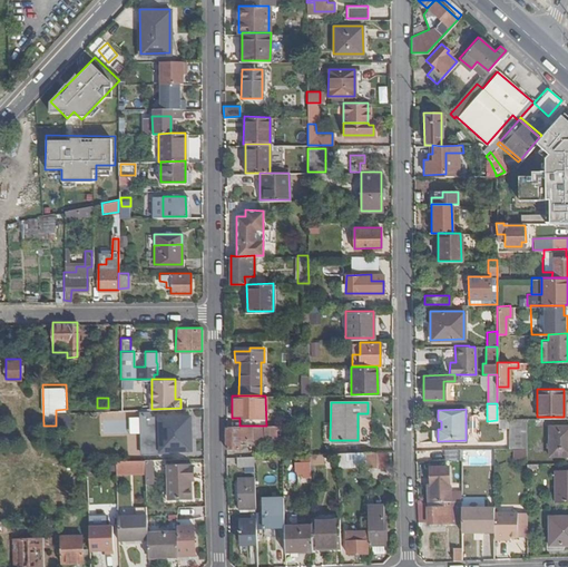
[(188,416),(157,416),(158,450),(189,448),(188,416)]
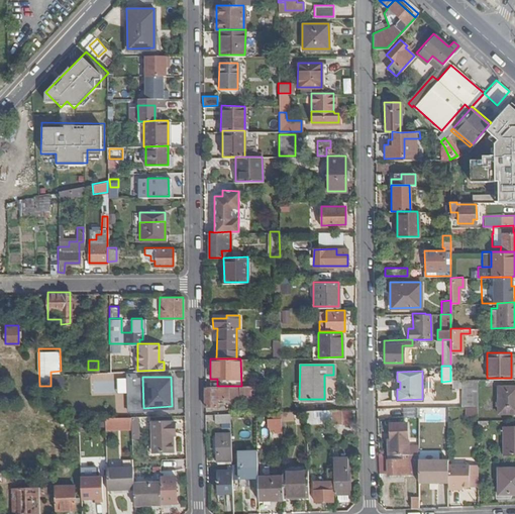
[(460,406),(476,405),(476,378),(460,379),(460,381),(460,406)]
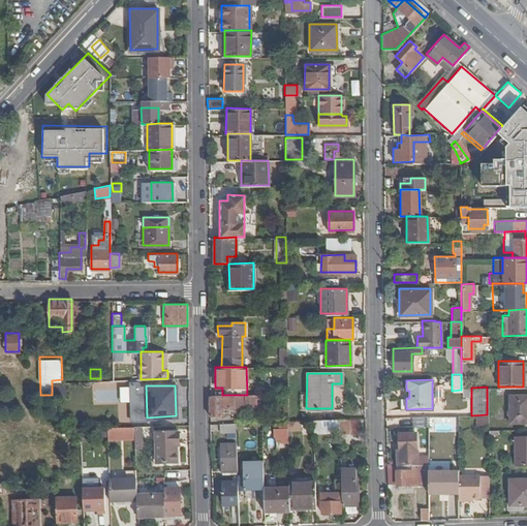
[(526,394),(509,395),(509,422),(526,421),(526,394)]
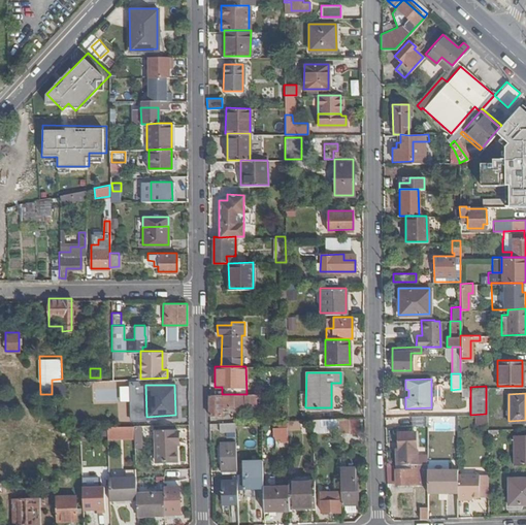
[(247,394),(222,394),(208,394),(208,415),(222,414),(221,406),(232,406),(232,400),(244,400),(244,405),(255,405),(255,394),(247,394)]
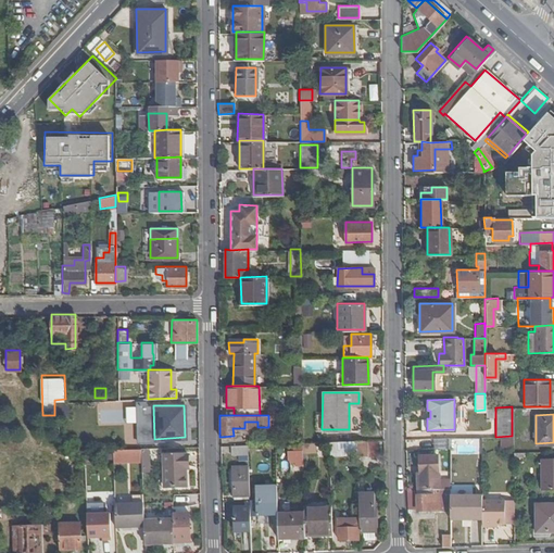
[(448,437),(433,438),(433,447),(448,447),(448,437)]
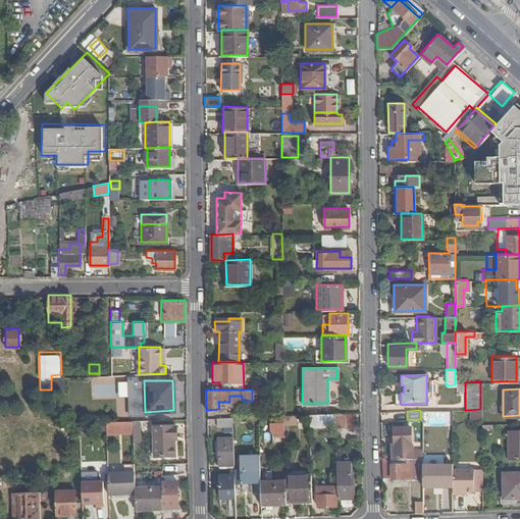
[(344,413),(333,414),(333,426),(344,425),(344,413)]
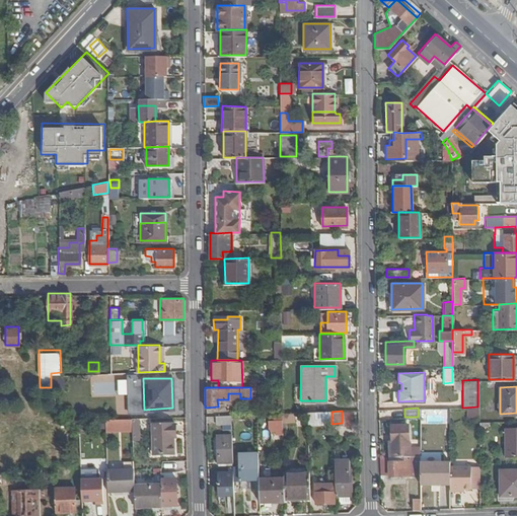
[(306,424),(331,424),(331,412),(306,413),(306,424)]
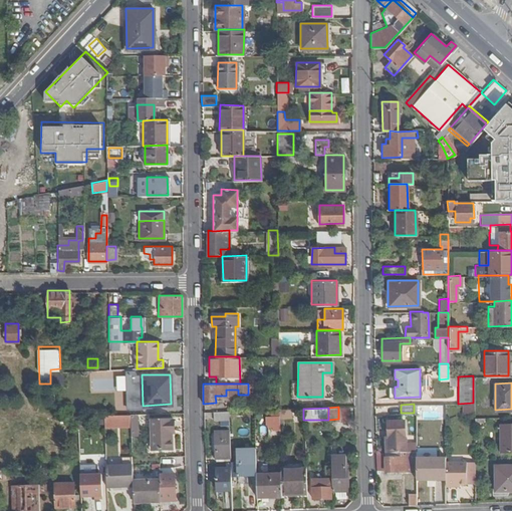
[(278,415),(278,417),(290,417),(290,409),(278,409),(278,415)]
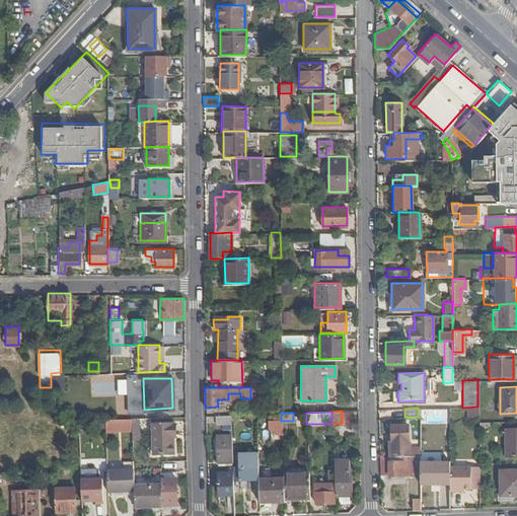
[(230,415),(215,415),(215,423),(230,423),(230,415)]
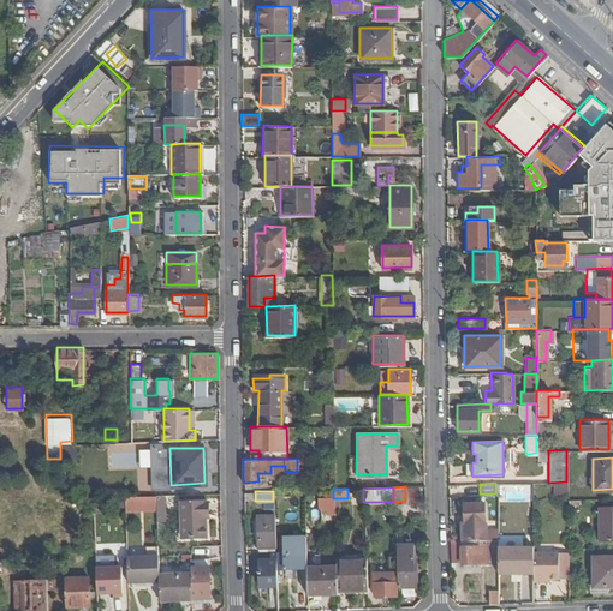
[(156,509),(155,495),(125,496),(125,511),(156,509)]
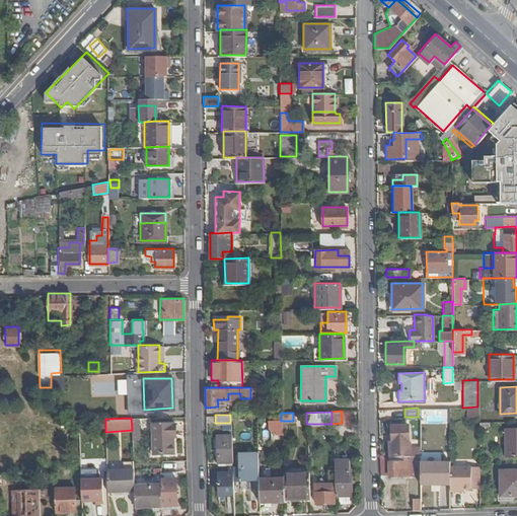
[(281,421),(281,419),(268,420),(268,428),(281,428),(281,421)]
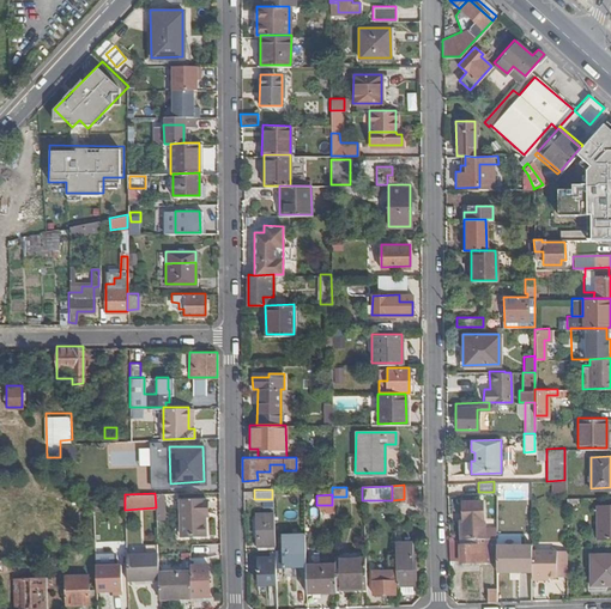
[(186,499),(187,535),(204,534),(204,511),(207,511),(206,498),(186,499)]
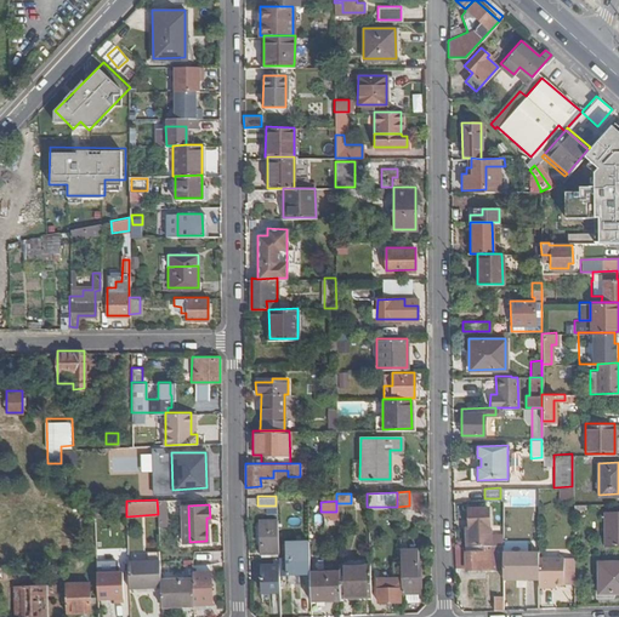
[(466,527),(466,546),(500,544),(500,536),(487,536),(486,507),(467,507),(467,527),(466,527)]
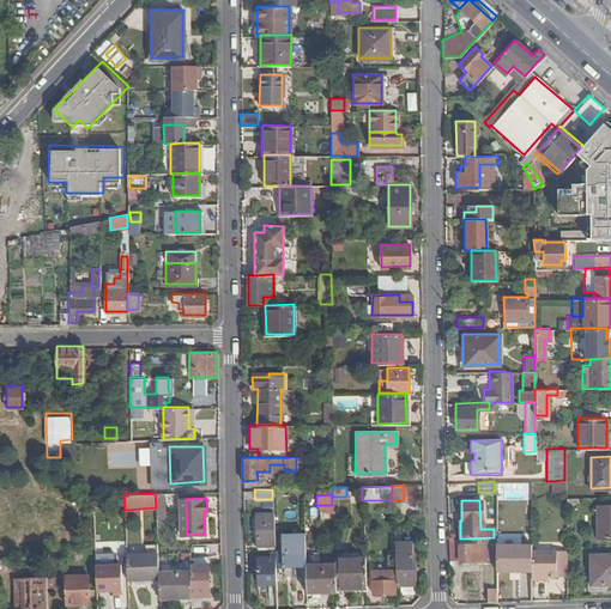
[(610,504),(596,505),(596,537),(610,536),(610,504)]
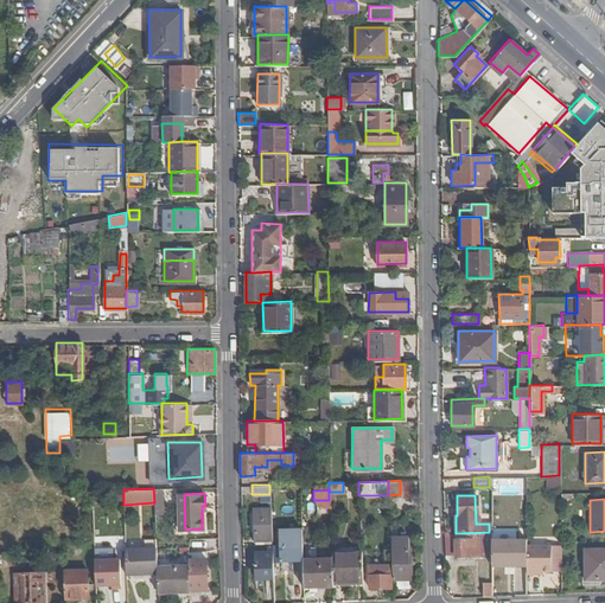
[(271,539),(269,507),(253,508),(253,540),(271,539)]
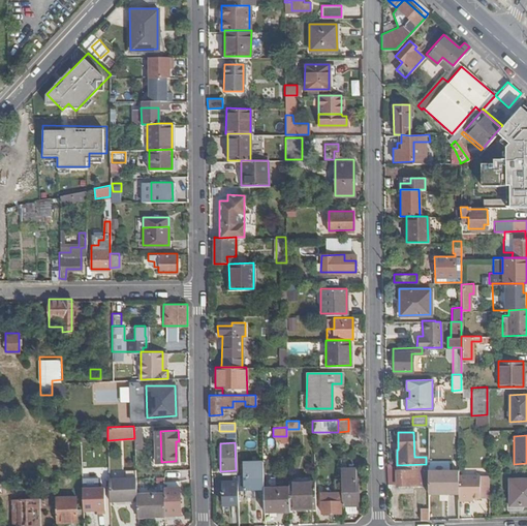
[(262,489),(262,488),(261,460),(242,461),(243,489),(262,489)]
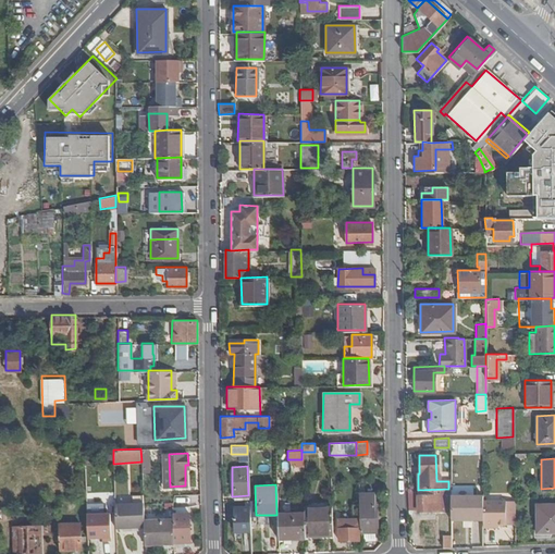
[(416,511),(430,509),(448,509),(448,489),(418,490),(407,490),(407,508),(416,508),(416,511)]
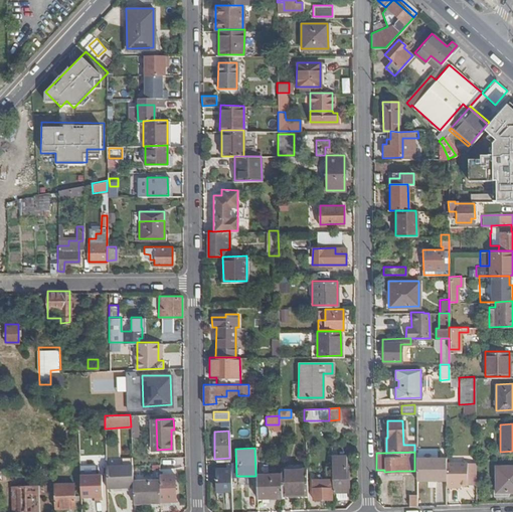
[(330,456),(331,466),(331,479),(332,492),(335,492),(346,492),(347,492),(345,456),(330,456)]
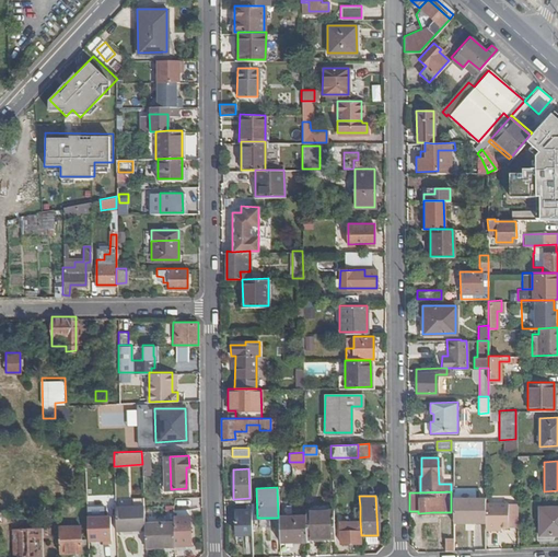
[(493,525),(498,525),(507,525),(506,501),(484,502),(484,529),(493,529),(493,525)]
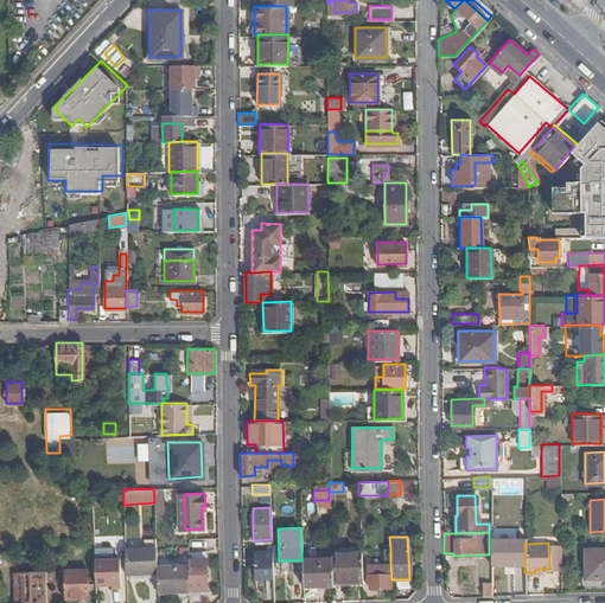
[(125,547),(125,573),(155,572),(155,566),(155,546),(125,547)]
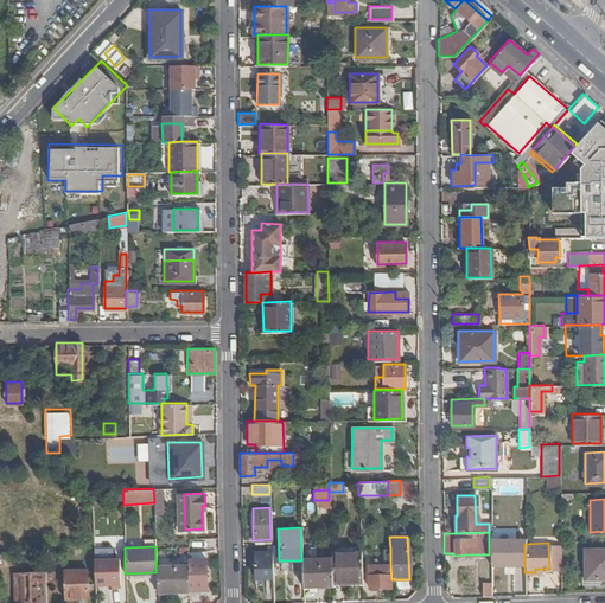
[(604,547),(583,547),(584,578),(604,577),(604,547)]
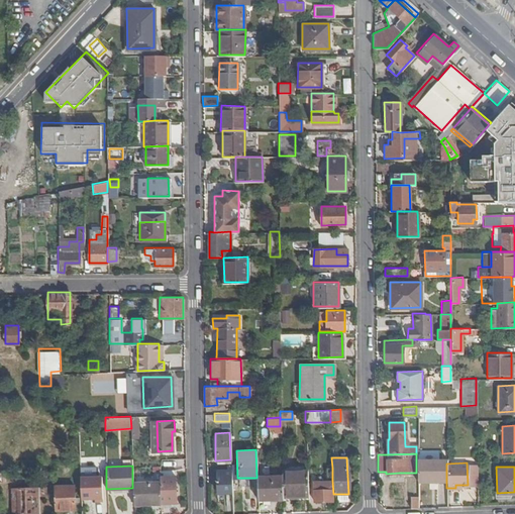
[(231,493),(231,470),(216,470),(217,500),(225,500),(225,493),(231,493)]
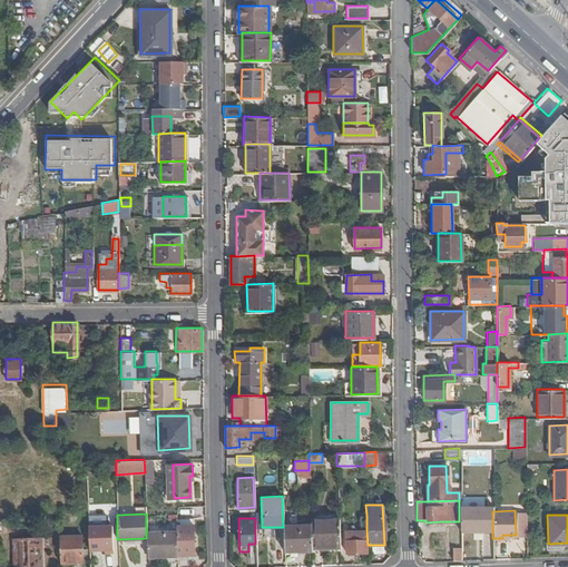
[(339,547),(338,518),(311,518),(311,525),(311,548),(339,547)]
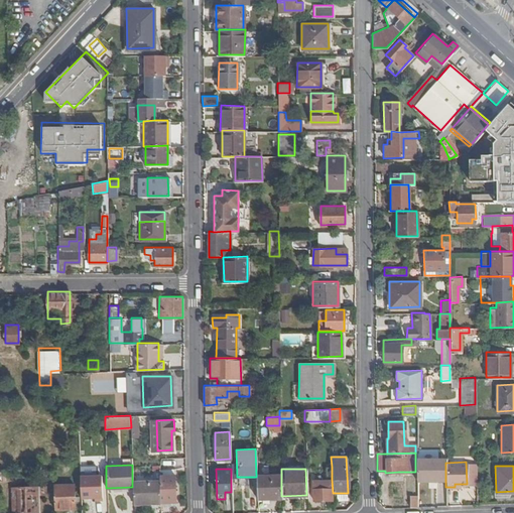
[(173,474),(159,474),(159,481),(160,502),(174,502),(173,474)]
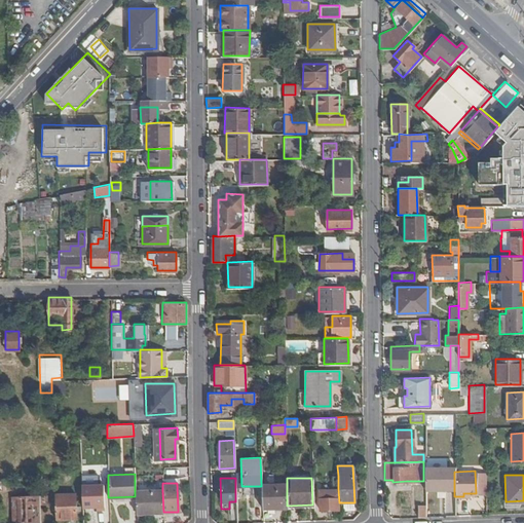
[(287,484),(261,485),(261,486),(261,490),(261,510),(288,509),(287,506),(287,484)]
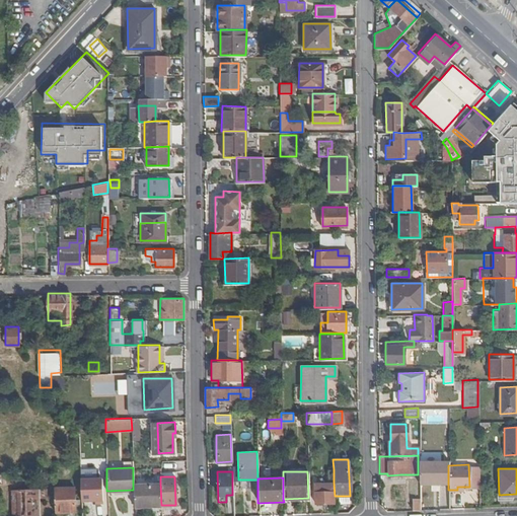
[(334,483),(327,483),(314,483),(314,503),(335,502),(335,496),(334,483)]
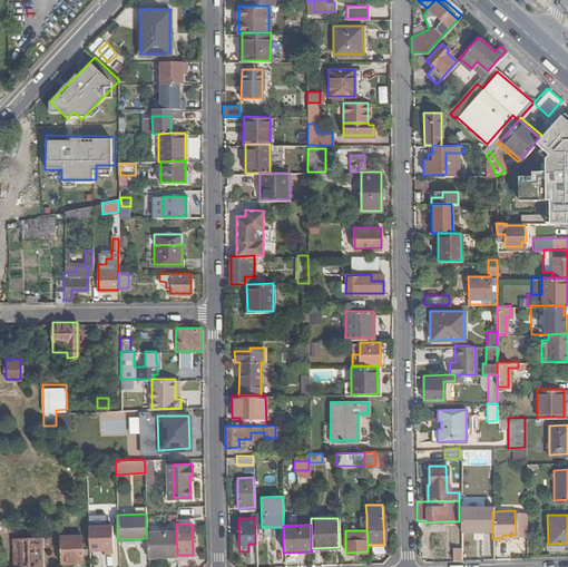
[(177,555),(176,531),(146,533),(146,538),(147,556),(177,555)]
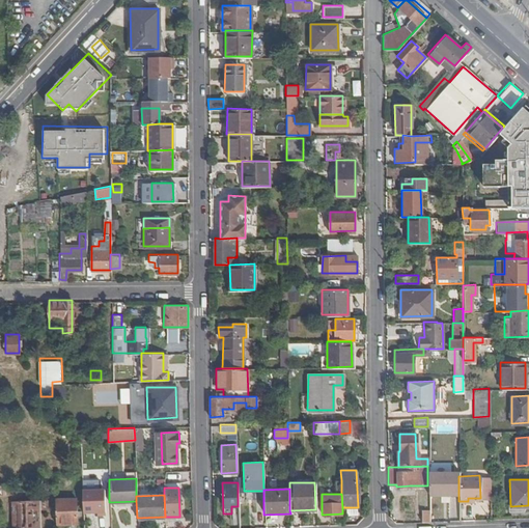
[(55,498),(55,523),(76,522),(76,498),(55,498)]
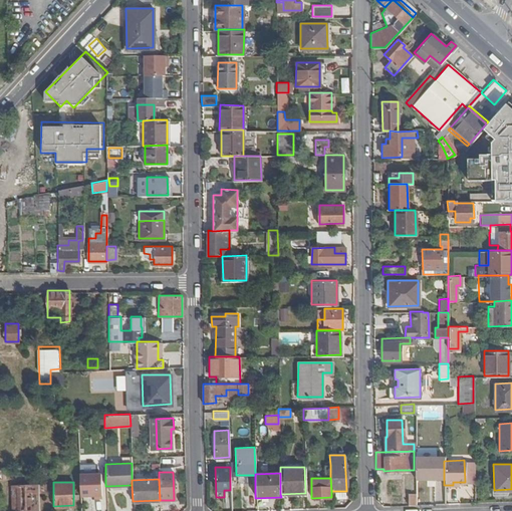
[(45,483),(11,484),(12,510),(37,509),(37,492),(45,492),(45,483)]
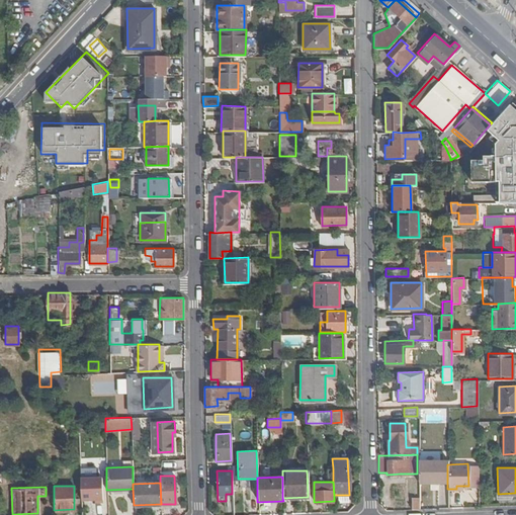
[(348,495),(337,495),(337,503),(348,502),(348,495)]
